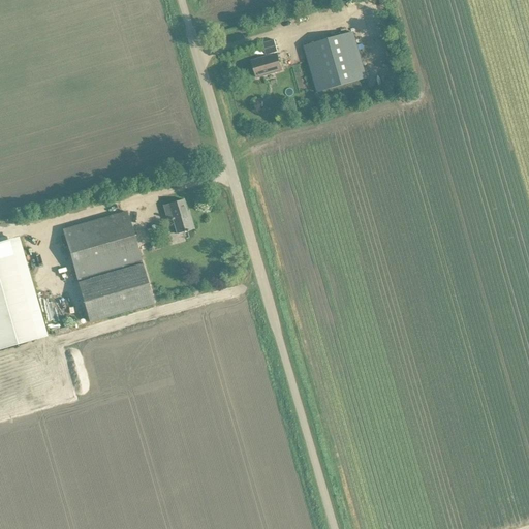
[(317,92),(366,78),(352,32),(305,47),(317,92)]
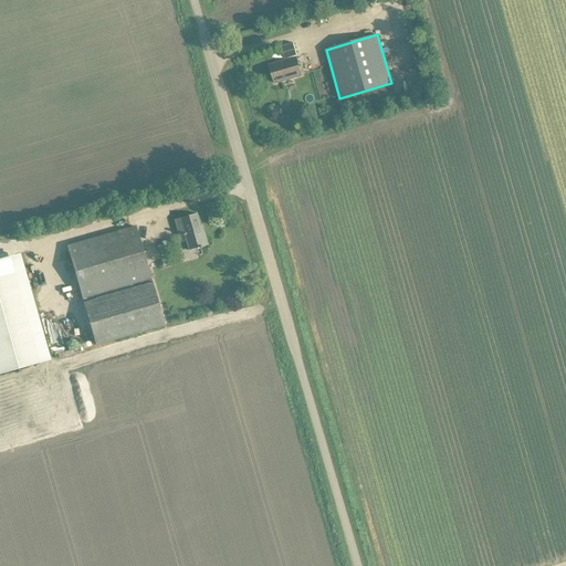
[(274,83),(302,75),(296,58),(270,65),(274,83)]
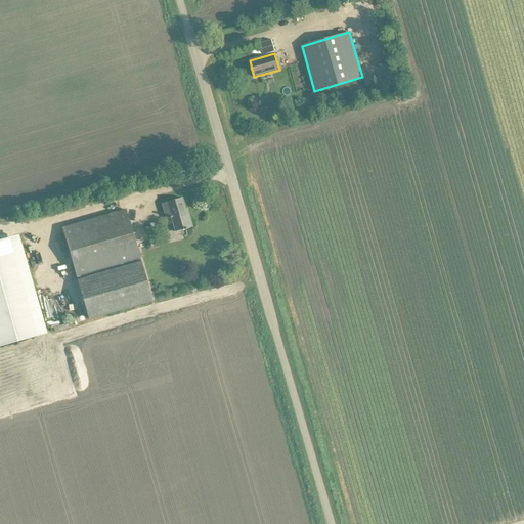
[(162,203),(165,213),(166,218),(171,217),(175,231),(185,229),(187,229),(186,228),(191,227),(189,218),(187,218),(182,198),(162,203)]
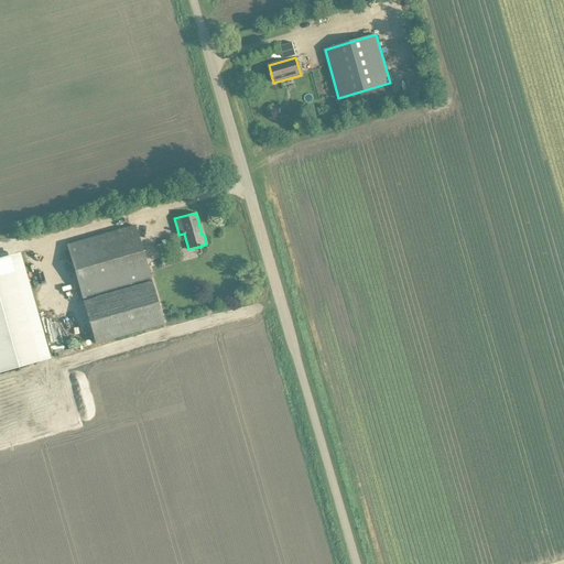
[(136,226),(67,245),(83,299),(151,280),(136,226)]
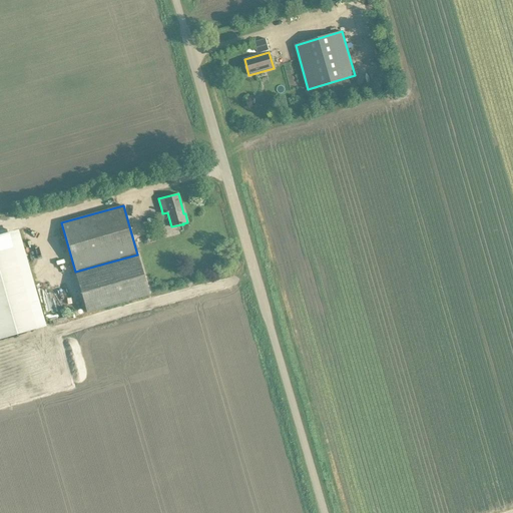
[(0,338),(35,328),(9,234),(0,236),(0,338)]
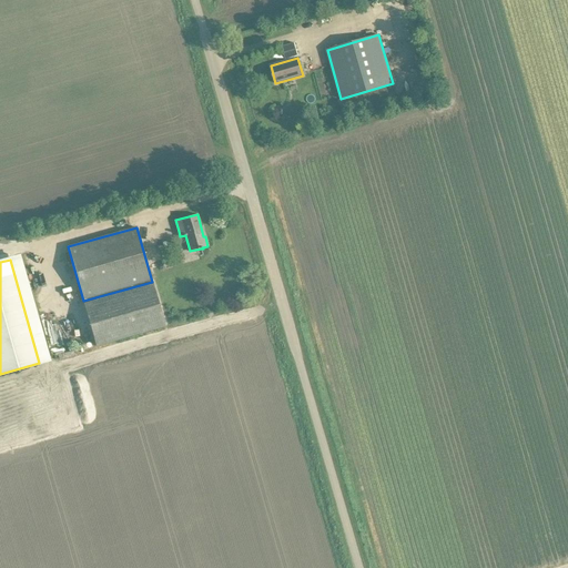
[(152,282),(83,301),(97,346),(164,326),(152,282)]
